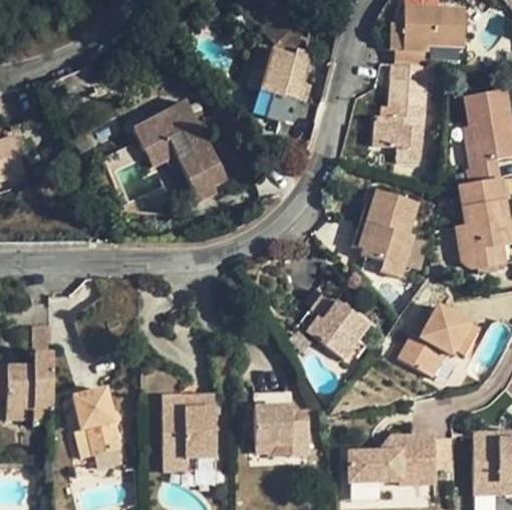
[(298,47),(302,33),(305,23),(281,0),(235,0),(234,1),(263,31),(247,84),(284,95),(289,78),(303,82),(313,51),(306,49),(298,47)]
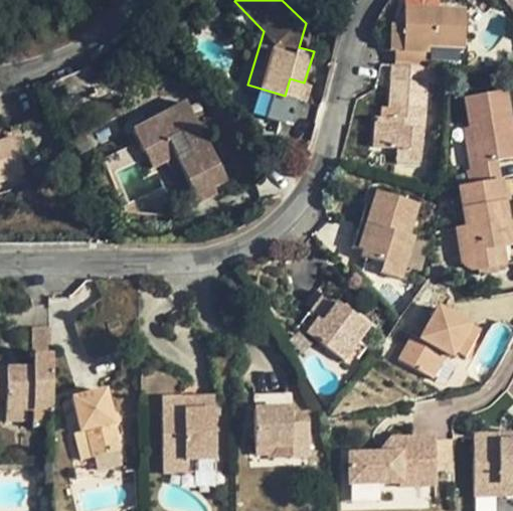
[(432,5),(415,5),(406,4),(405,21),(404,48),(396,48),(395,61),(431,63),(432,43),(466,45),(468,6),(432,5)]
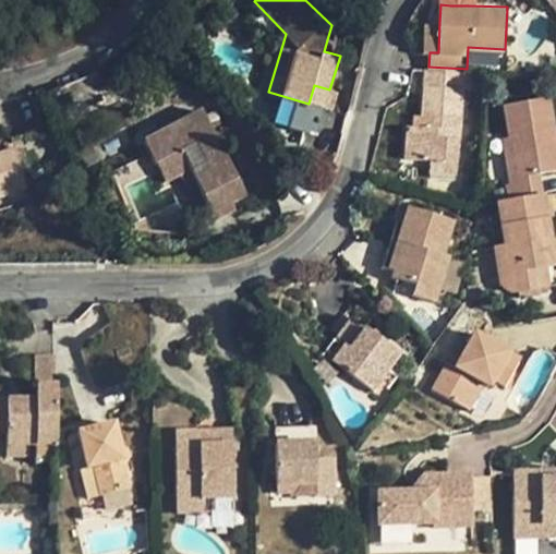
[(423,52),(430,52),(438,52),(439,23),(424,22),(423,52)]
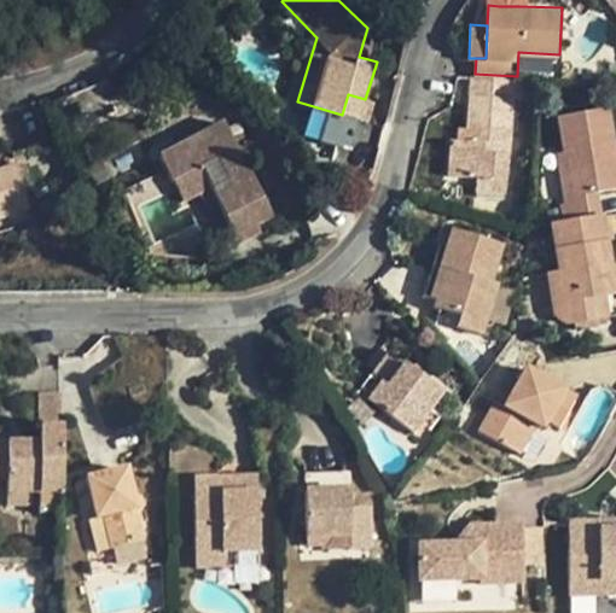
[(373,42),(364,40),(359,57),(368,59),(373,42)]
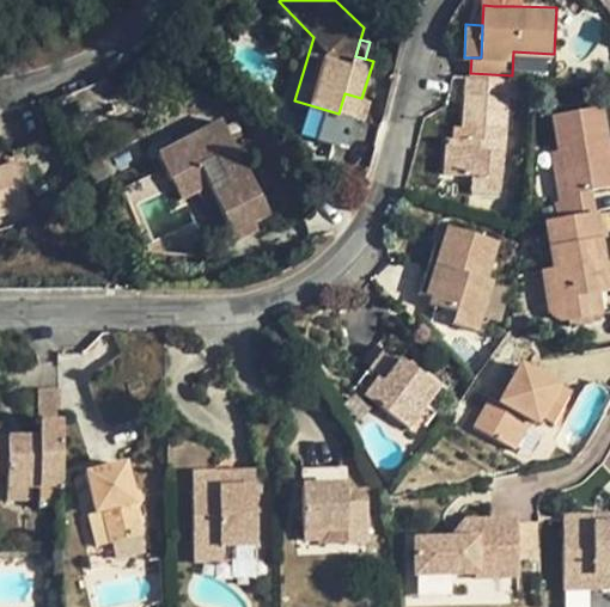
[(528,75),(512,75),(470,73),(468,74),(463,124),(456,123),(455,136),(447,136),(444,170),(474,173),(474,185),(501,188),(510,96),(525,97),(528,75)]
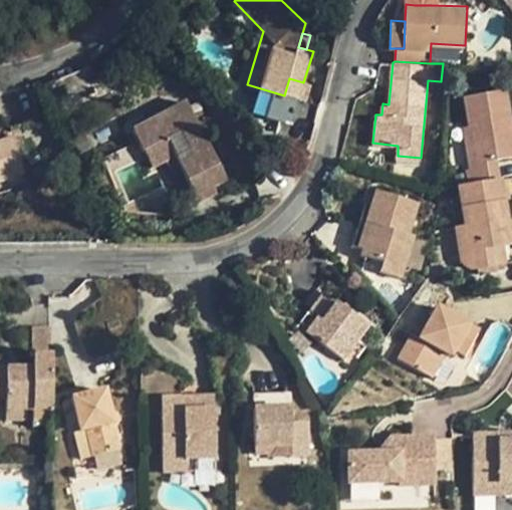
[(511,111),(507,87),(465,94),(470,124),(477,161),(468,162),(467,163),(470,183),(500,178),(496,158),(511,154),(511,111)]
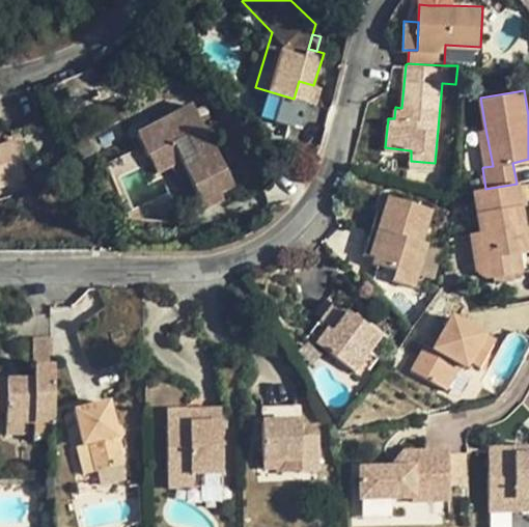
[(183,160),(203,199),(222,190),(235,183),(193,103),(137,132),(148,154),(159,172),(183,160)]
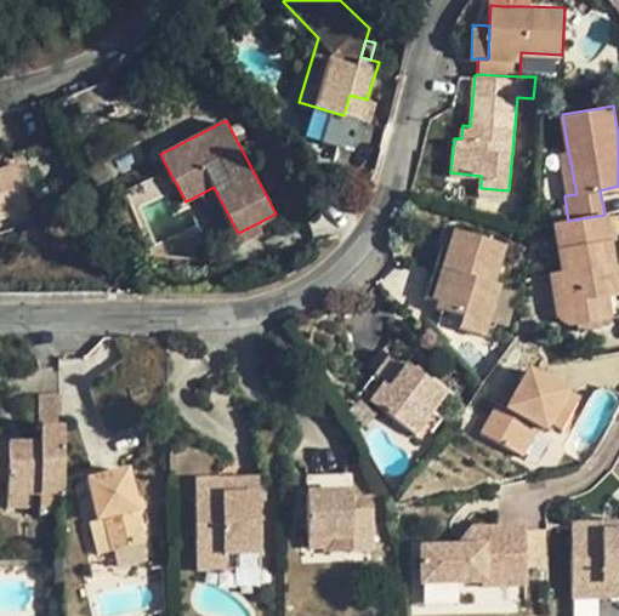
[(558,152),(566,195),(577,194),(568,150),(558,152)]
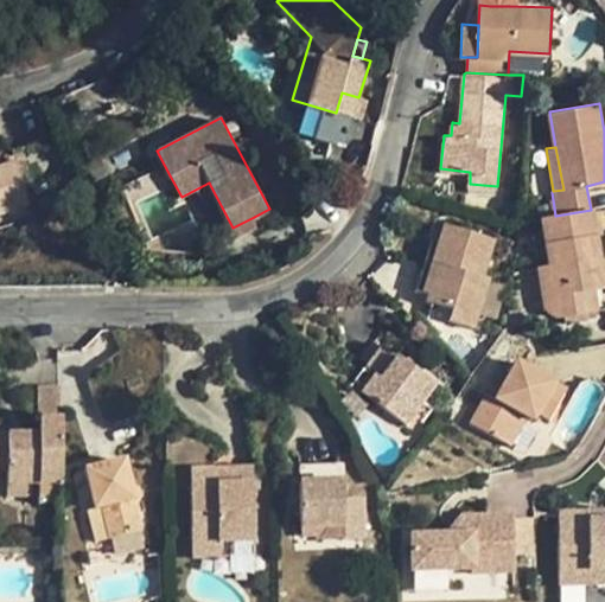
[(0,210),(31,200),(17,159),(0,164),(0,210)]
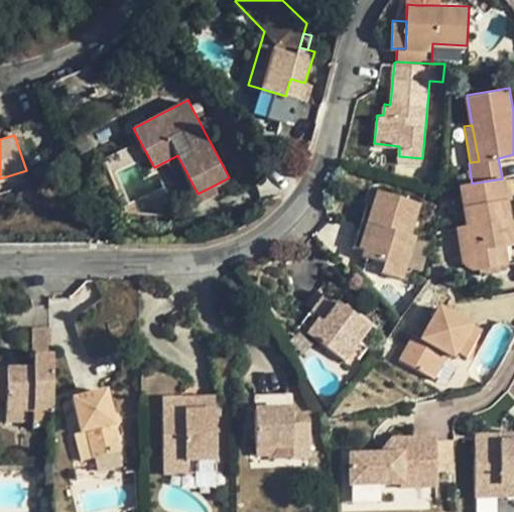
[(440,170),(431,167),(428,184),(436,186),(440,170)]
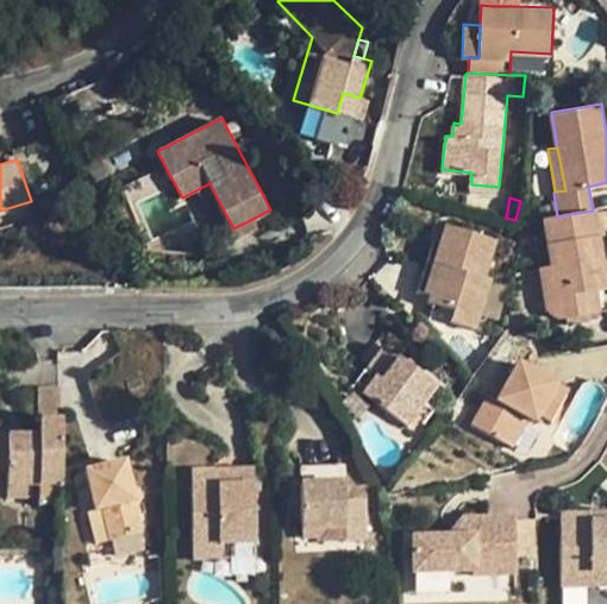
[(596,218),(595,209),(593,211),(557,216),(544,218),(545,225),(596,218)]
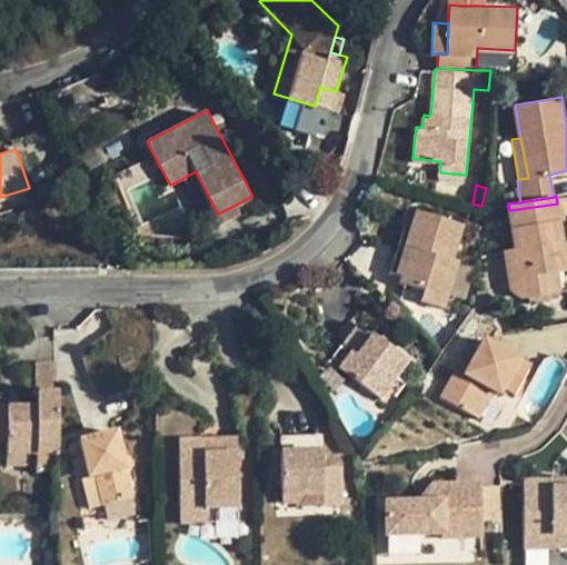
[(242,211),(238,204),(218,214),(221,222),(242,211)]
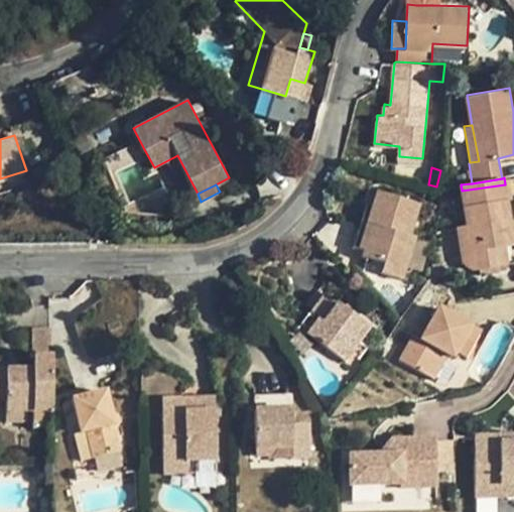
[(513,242),(505,184),(462,190),(468,226),(458,227),(466,270),(513,259),(513,242)]
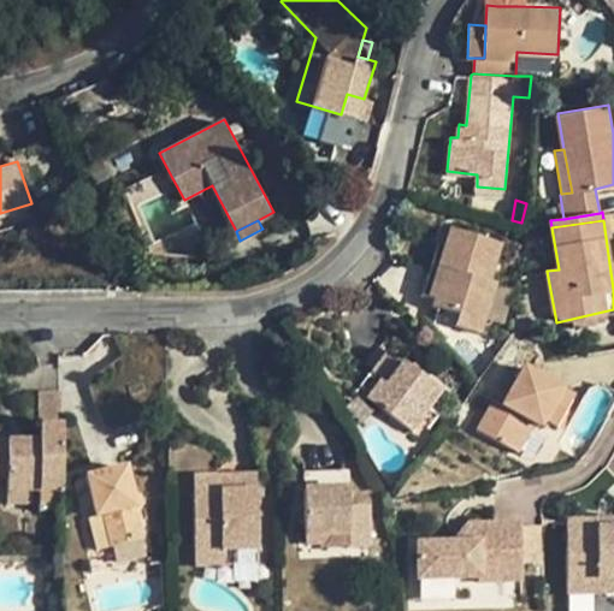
[(450,226),(440,265),(446,266),(435,303),(460,310),(456,324),(483,331),(497,280),(490,279),(502,241),(450,226)]
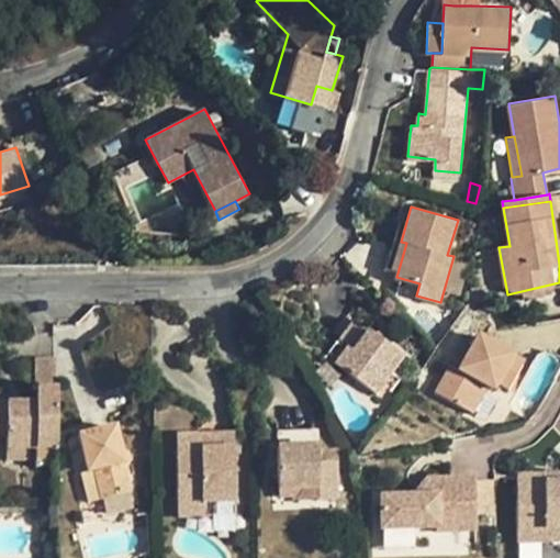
[(398,271),(406,243),(401,242),(395,240),(387,267),(398,271)]
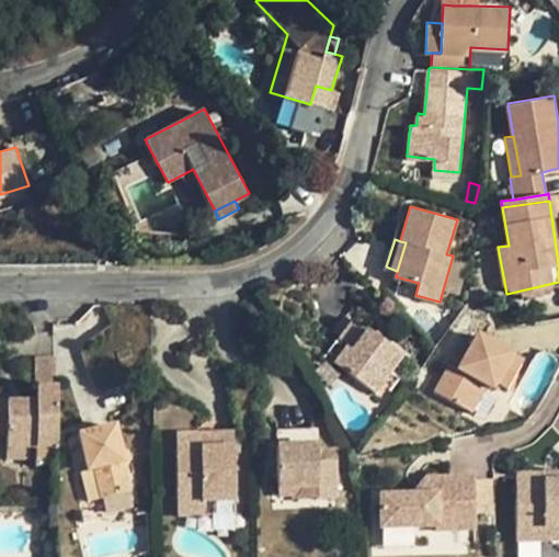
[(391,370),(402,354),(348,314),(335,330),(341,334),(339,339),(346,344),(333,362),(375,391),(383,382),(391,387),(400,376),(391,370)]
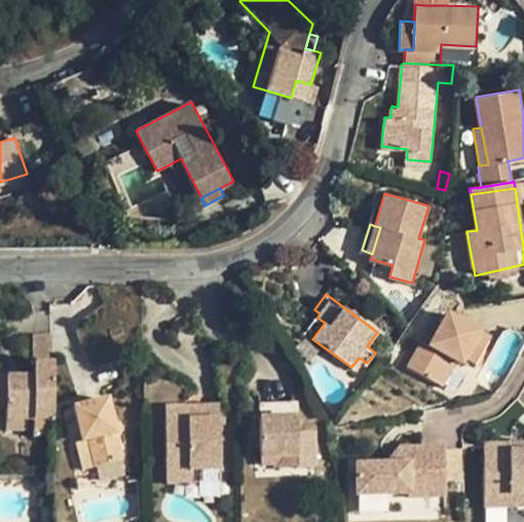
[(408,364),(439,381),(453,357),(458,360),(462,362),(465,357),(476,363),(491,335),(481,329),(461,318),(448,310),(429,343),(422,339),(408,364)]
